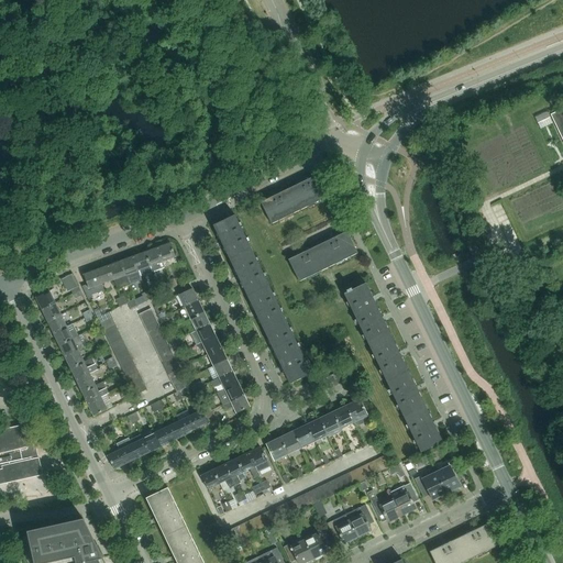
[(562,110),(551,116),(562,141),(562,110)]
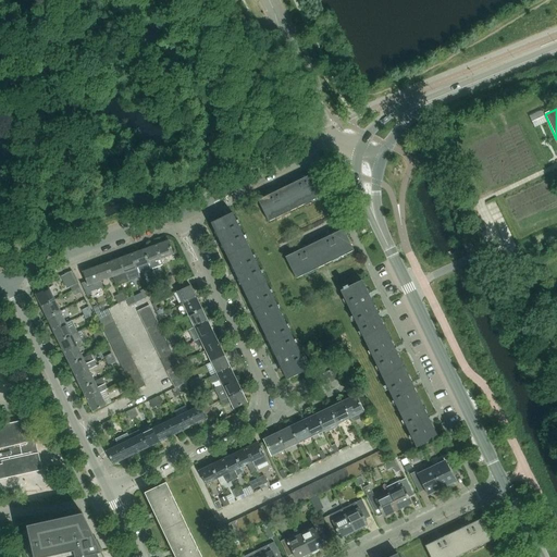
[(287,188),(298,210),(326,196),(317,175),(287,188)]
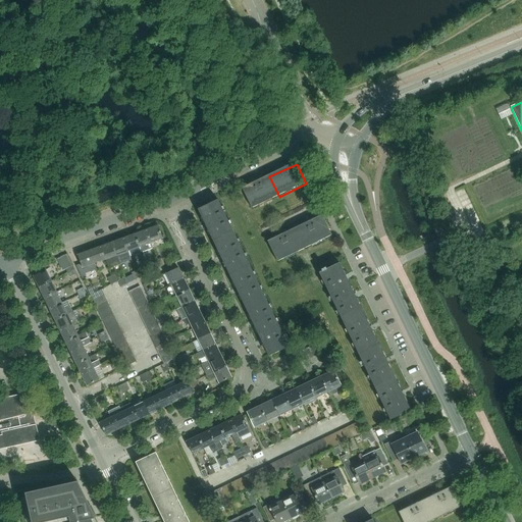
[(252,210),(279,197),(269,176),(243,190),(252,210)]
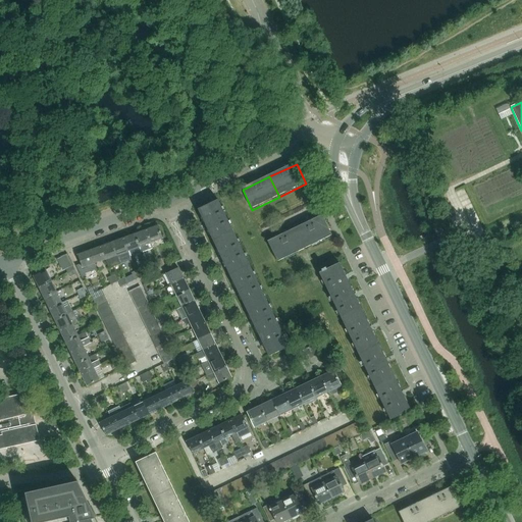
[(198,210),(212,240),(232,230),(218,201),(198,210)]
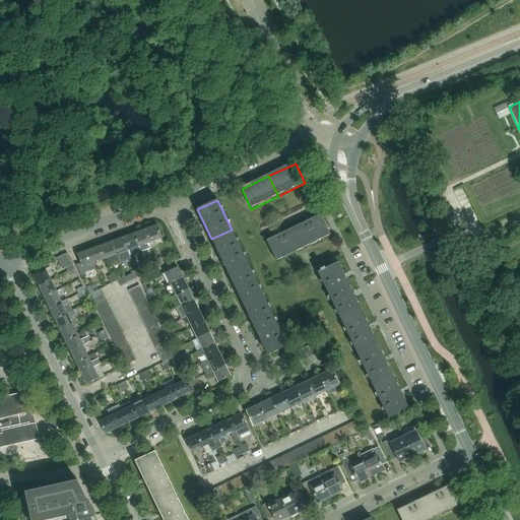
[(294,229),(304,249),(330,236),(321,215),(294,229)]
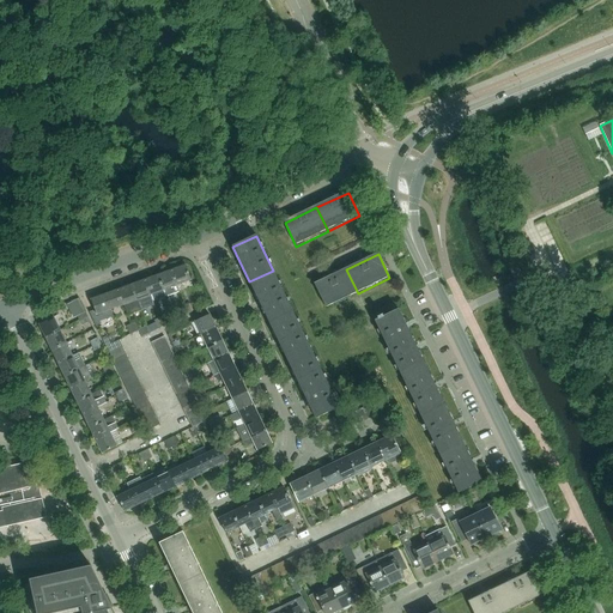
[(171,271),(177,286),(192,281),(186,266),(171,271)]
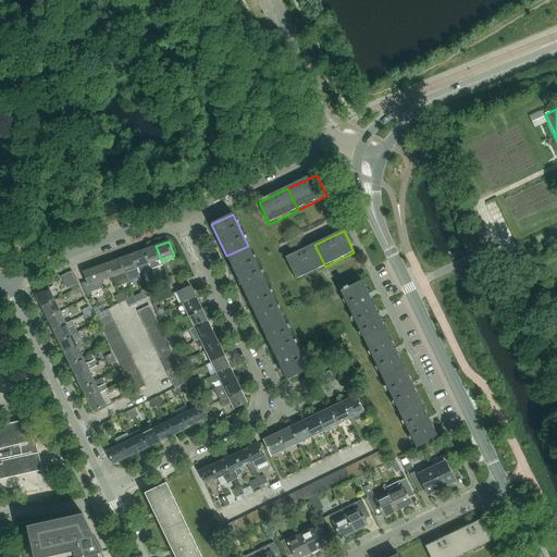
[(296,281),(325,267),(314,245),(285,258),(296,281)]
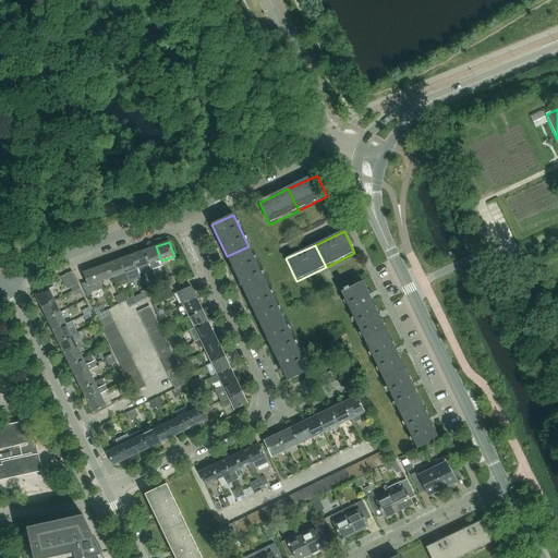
[(144,251),(149,265),(161,261),(156,246),(144,251)]
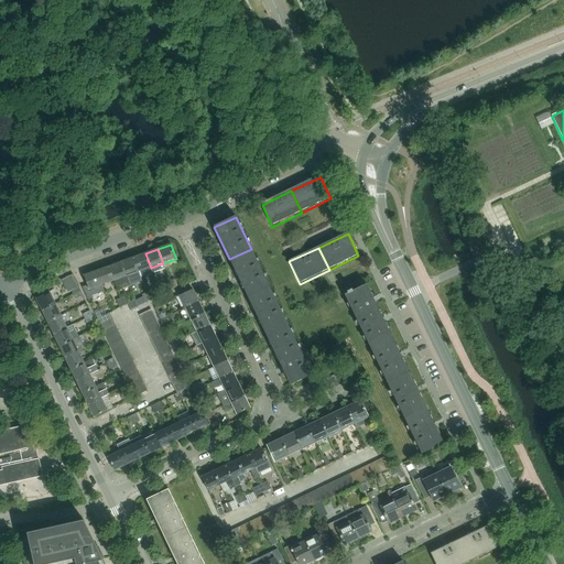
[(245,291),(267,280),(251,249),(229,259),(245,291)]
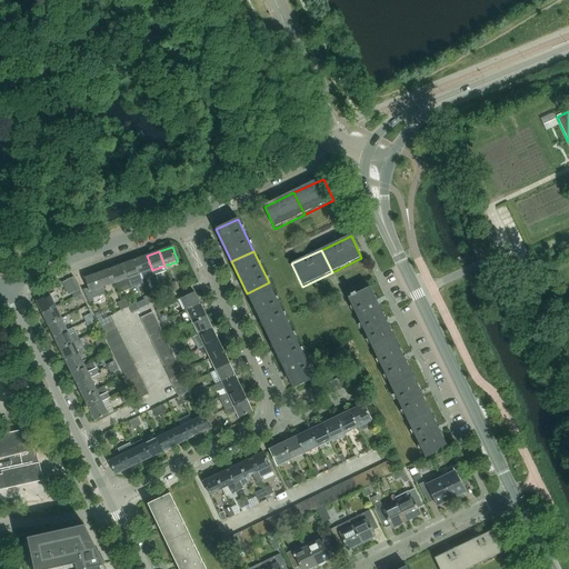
[(135,260),(140,275),(152,270),(147,256),(135,260)]
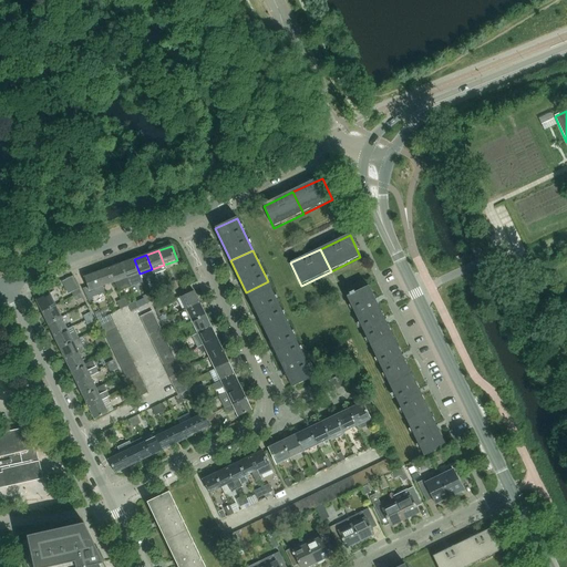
[(134,259),(122,264),(127,278),(140,274),(134,259)]
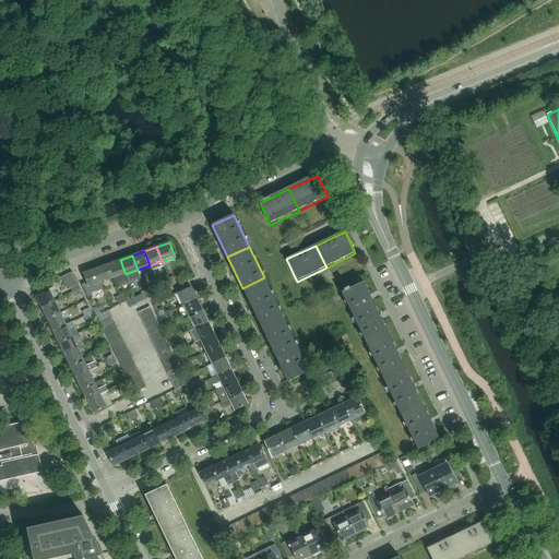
[(128,282),(126,274),(120,260),(108,265),(113,280),(116,287),(128,282)]
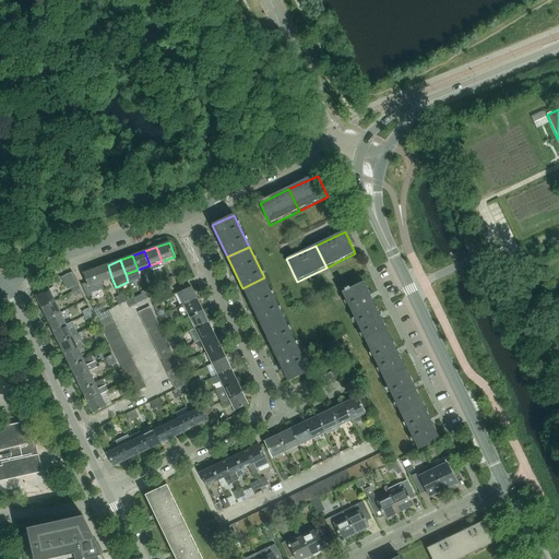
[(108,265),(96,270),(100,284),(113,280),(108,265)]
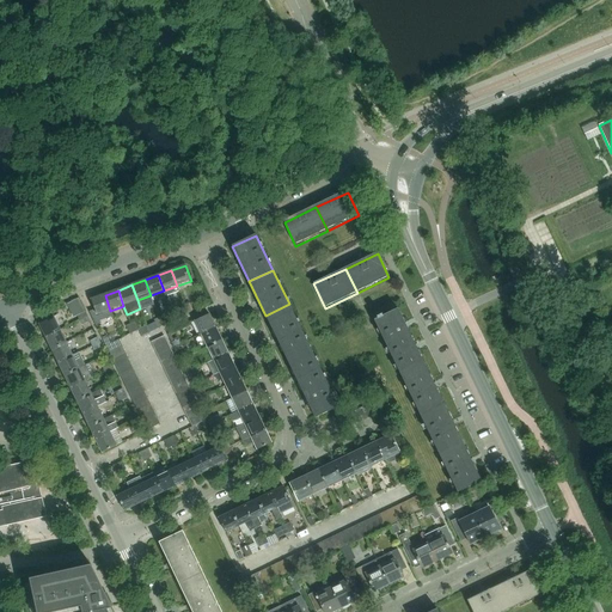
[(112,317),(110,311),(105,295),(91,300),(96,311),(90,312),(97,326),(101,325),(99,323),(112,317)]
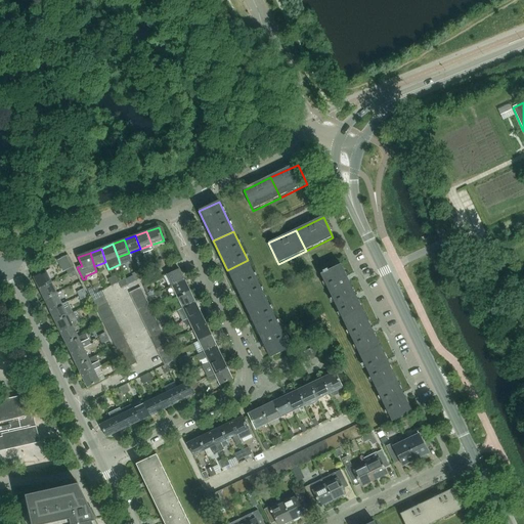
[(262,290),(248,260),(227,270),(242,300),(262,290)]
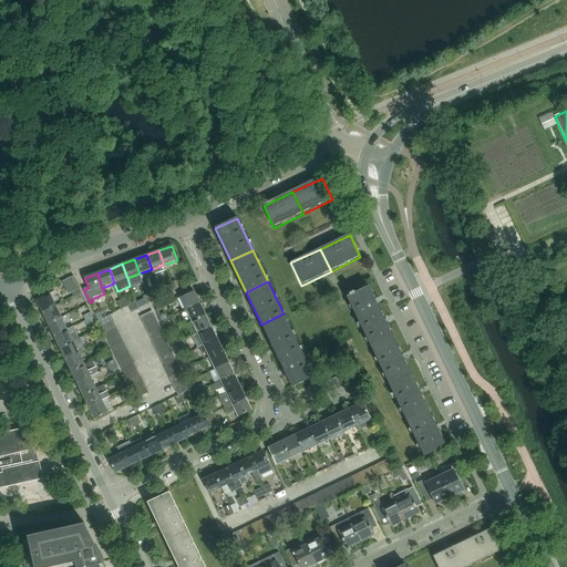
[(384,319),(369,287),(356,294),(354,291),(349,295),(349,296),(347,297),(362,329),(384,319)]
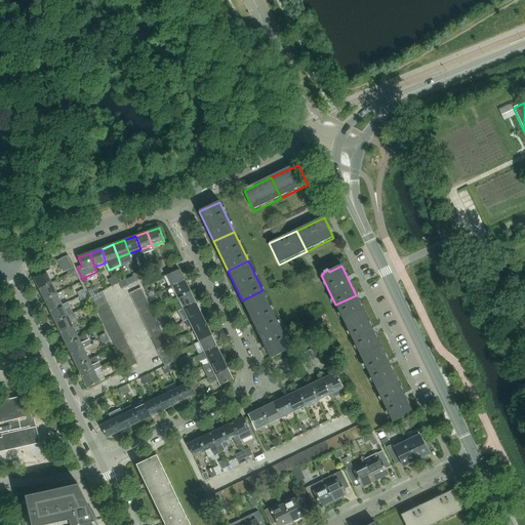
[(173,287),(186,281),(179,270),(167,276),(172,287),(173,287)]
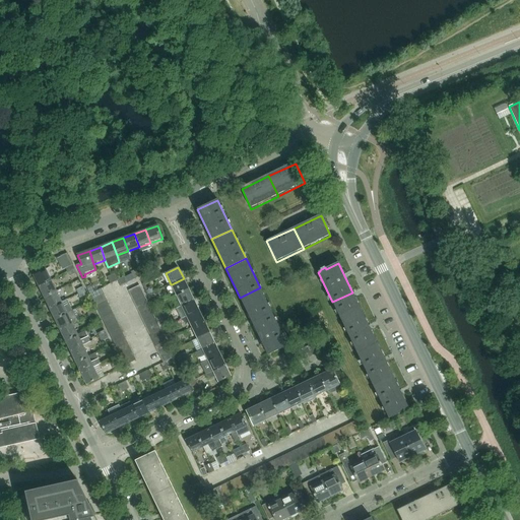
[(141,268),(136,270),(139,277),(144,274),(141,268)]
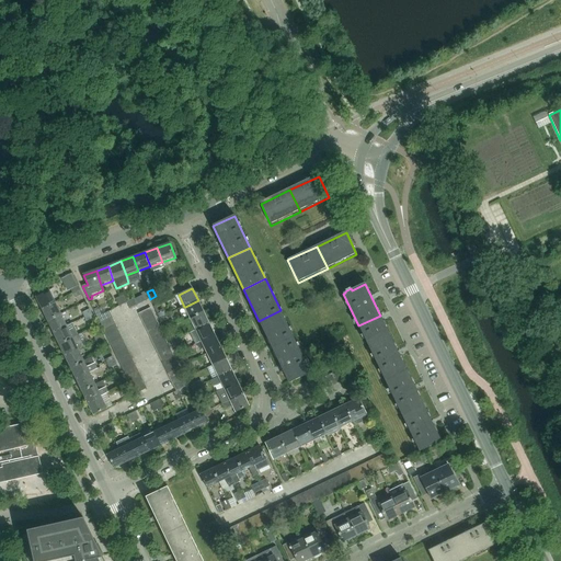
[(42,309),(56,302),(49,290),(36,297),(42,309)]
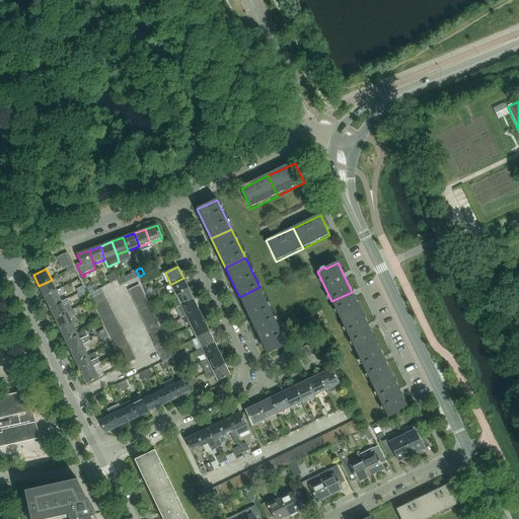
[(139,277),(136,270),(131,272),(134,279),(139,277)]
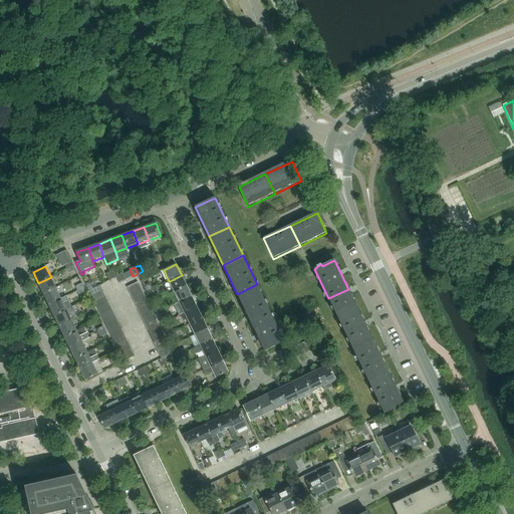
[(169,294),(175,291),(187,285),(182,275),(170,281),(169,281),(164,283),(169,294)]
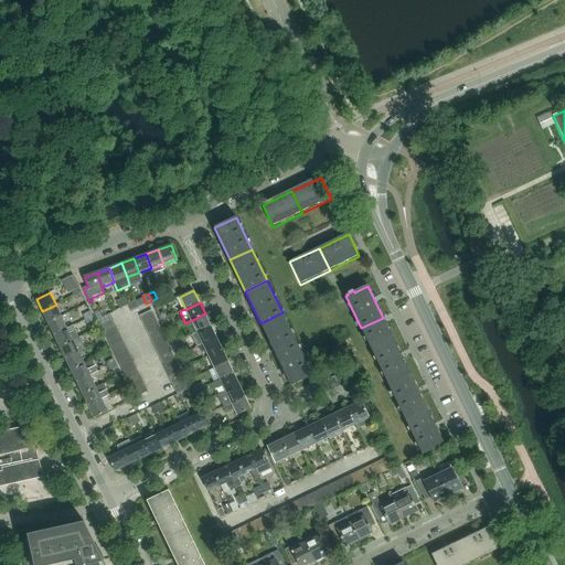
[(49,323),(62,317),(56,305),(42,311),(49,323)]
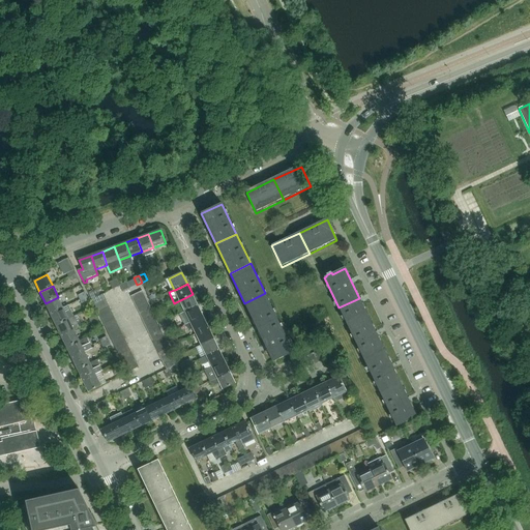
[(131,296),(134,302),(145,296),(142,291),(131,296)]
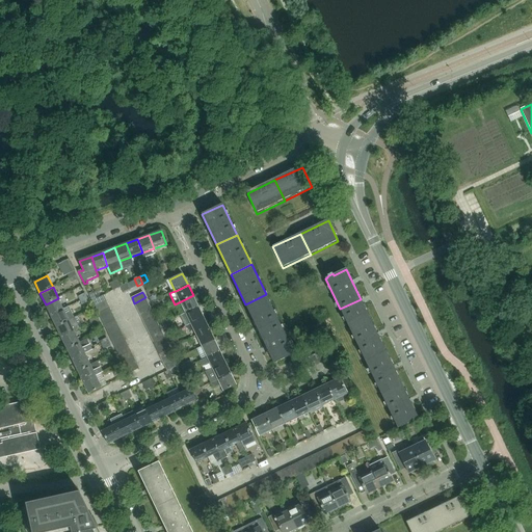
[(281,324),(266,294),(245,304),(260,334),(281,324)]
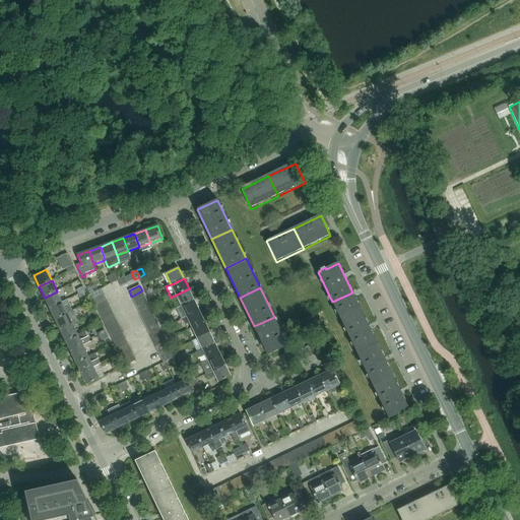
[(177,295),(182,306),(194,300),(189,288),(177,295)]
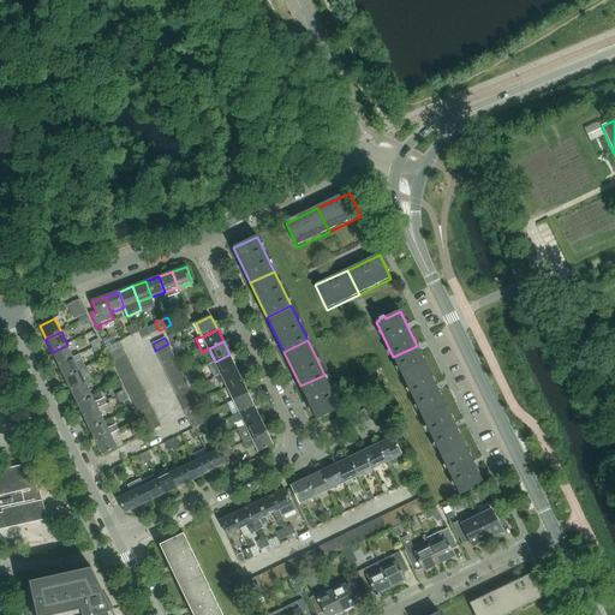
[(120,342),(112,346),(107,348),(111,356),(124,350),(120,342)]
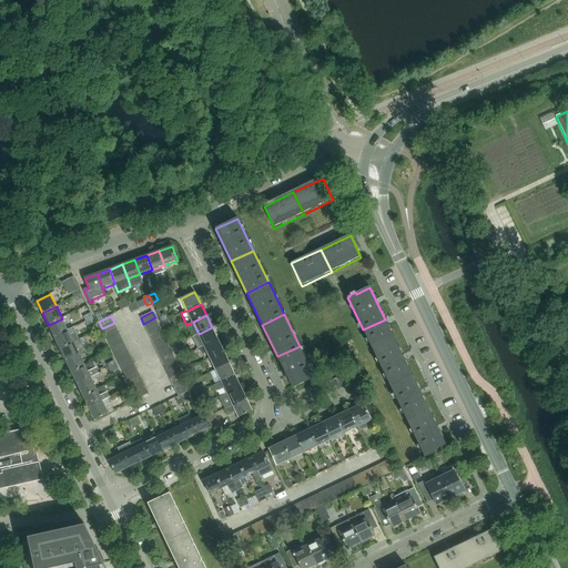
[(143,324),(146,330),(159,324),(155,317),(143,324)]
